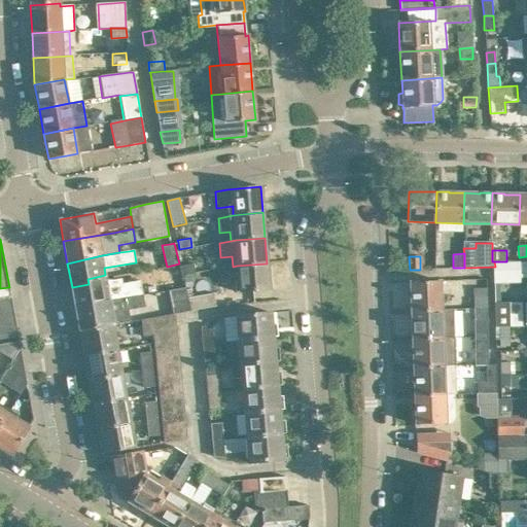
[(494,261),(495,267),(495,283),(519,283),(519,261),(506,261),(494,261)]
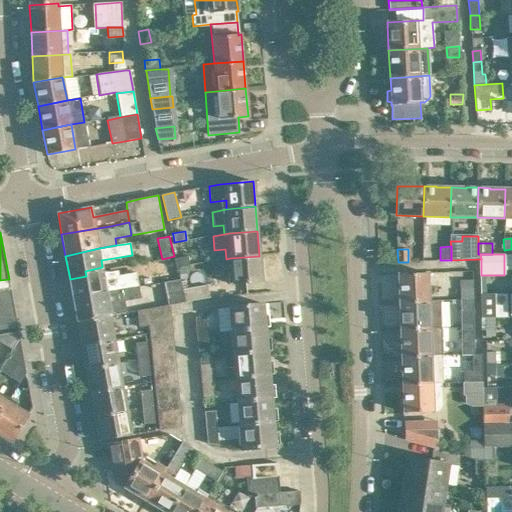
[(188,256),(174,258),(177,268),(190,265),(188,256)]
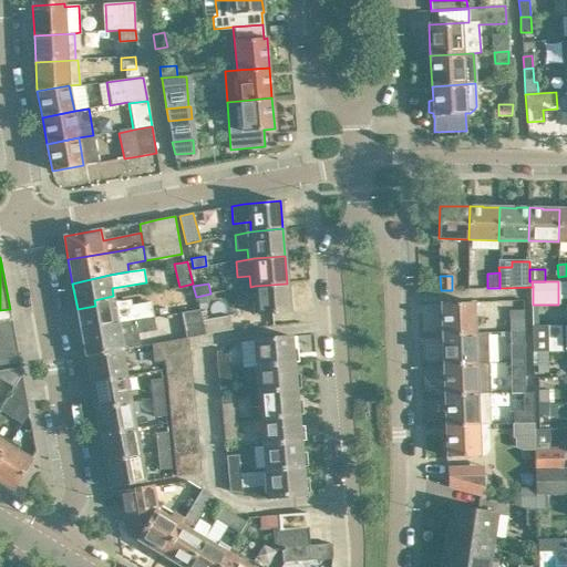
[(290,311),(287,284),(255,286),(257,313),(290,311)]
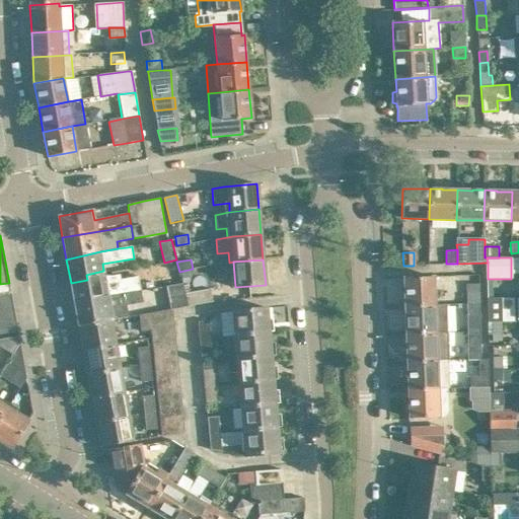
[(87,280),(71,283),(74,302),(140,290),(138,277),(122,280),(120,273),(113,275),(104,274),(103,271),(86,275),(87,280)]
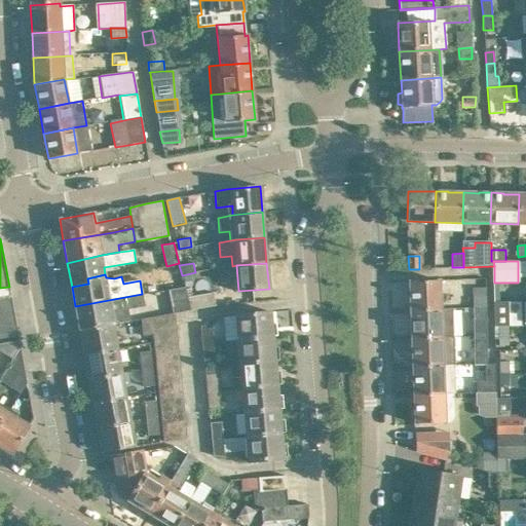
[(409,282),(410,310),(440,309),(439,280),(409,282)]
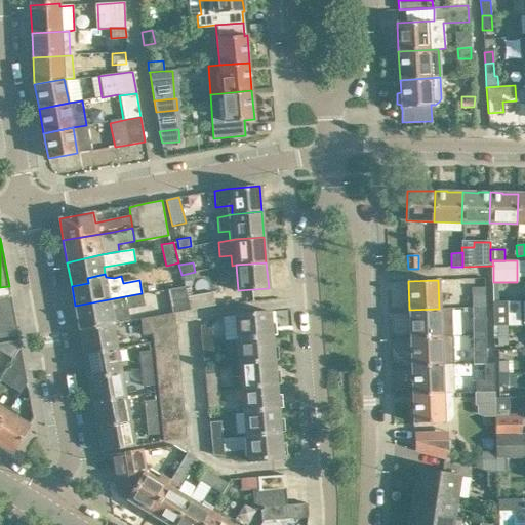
[(191,310),(187,296),(185,285),(168,288),(171,313),(174,313),(191,310)]
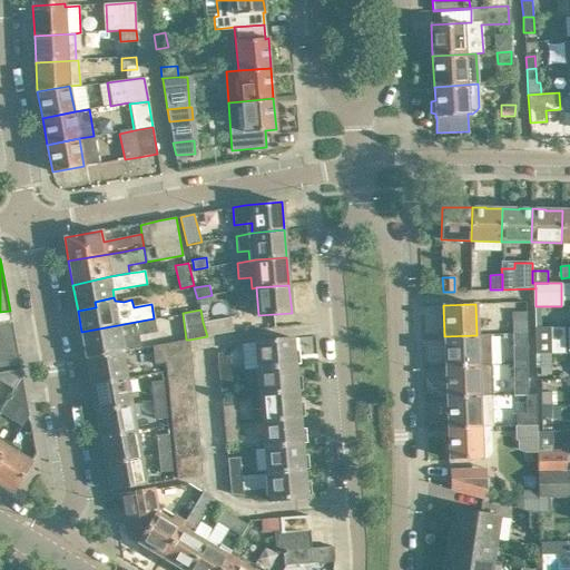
[(528,333),(528,310),(512,311),(513,334),(528,333)]
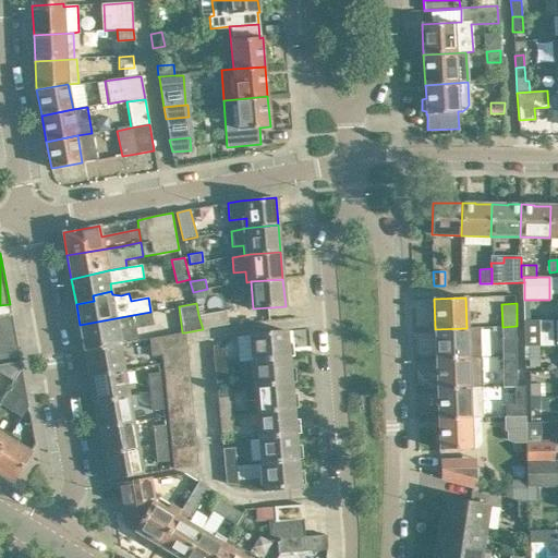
[(10,304),(0,305),(0,316),(11,314),(10,304)]
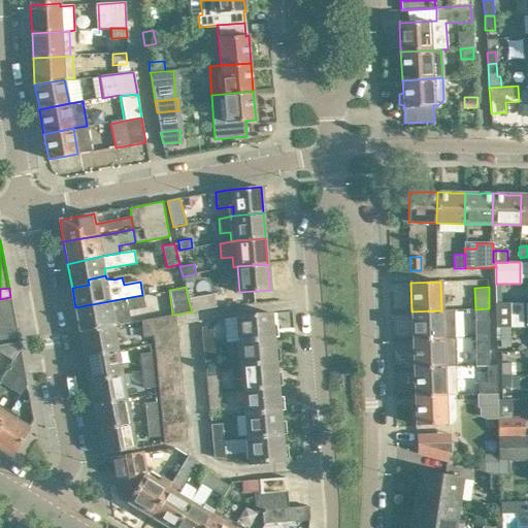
[(213,294),(188,298),(192,311),(215,307),(216,307),(213,294)]
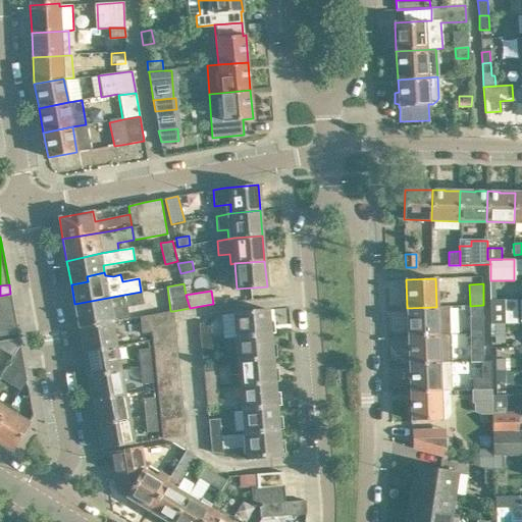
[(79,328),(112,322),(113,322),(111,309),(143,304),(141,292),(74,304),(79,328)]
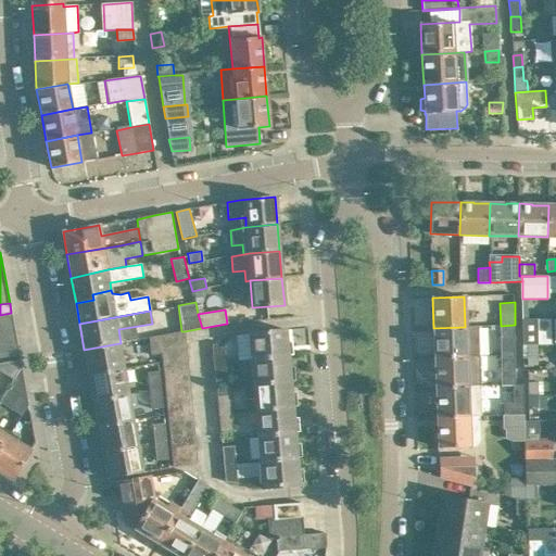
[(0,330),(14,328),(11,313),(0,315),(0,330)]
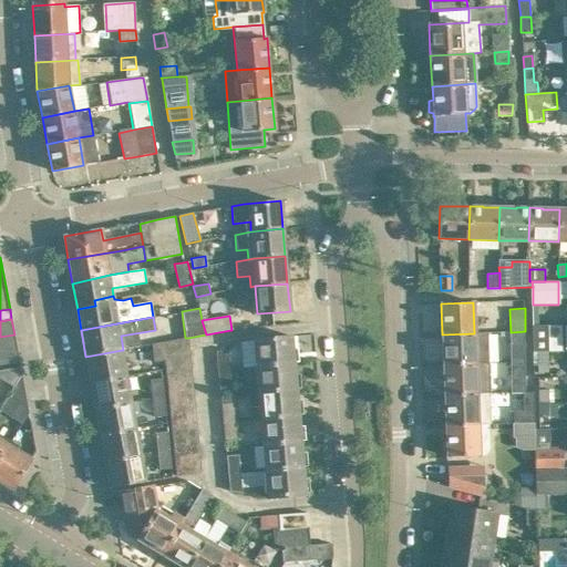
[(548,326),(533,326),(534,351),(549,351),(548,326)]
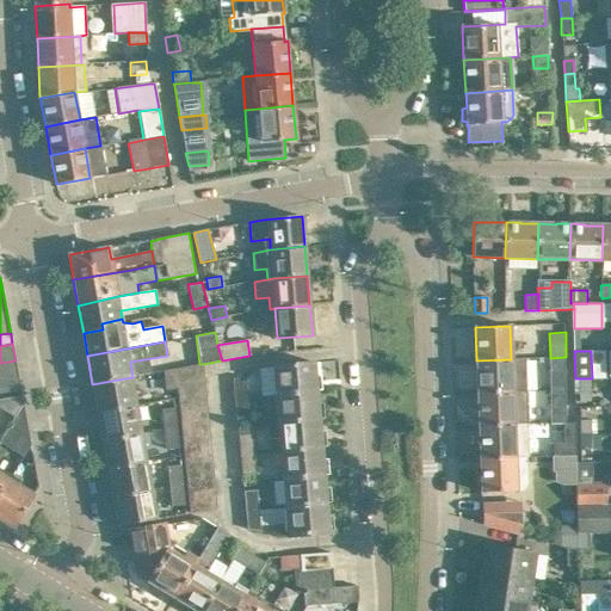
[(567,370),(566,357),(550,358),(550,370),(567,370)]
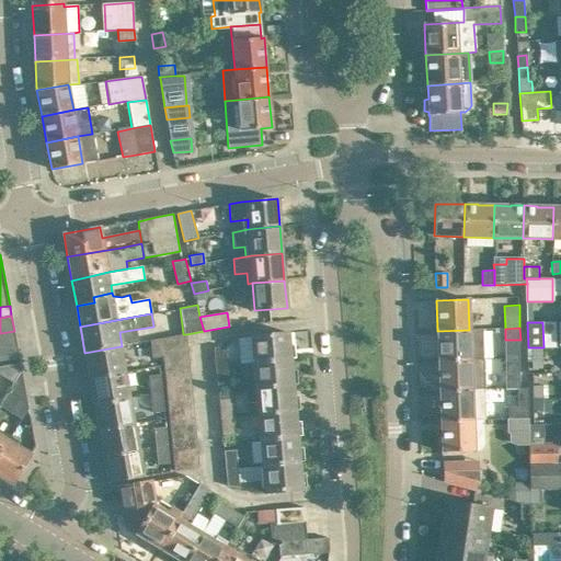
[(469,330),(437,331),(438,362),(485,359),(483,329),(469,330)]
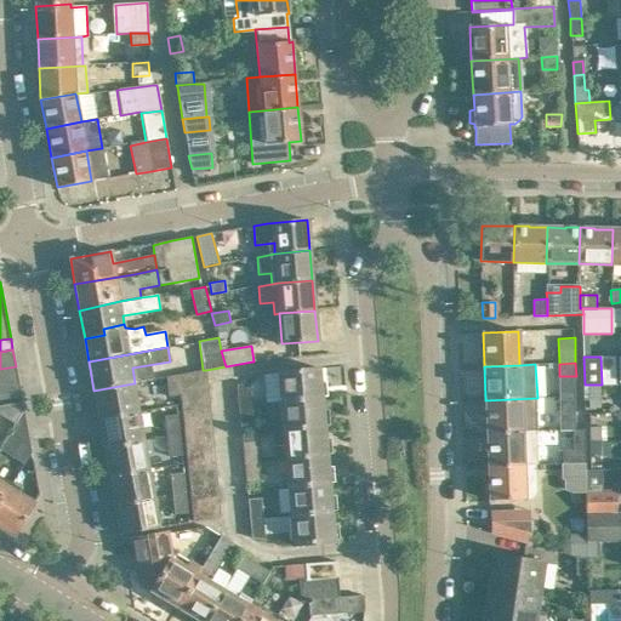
[(0,385),(18,381),(16,366),(0,369),(0,385)]
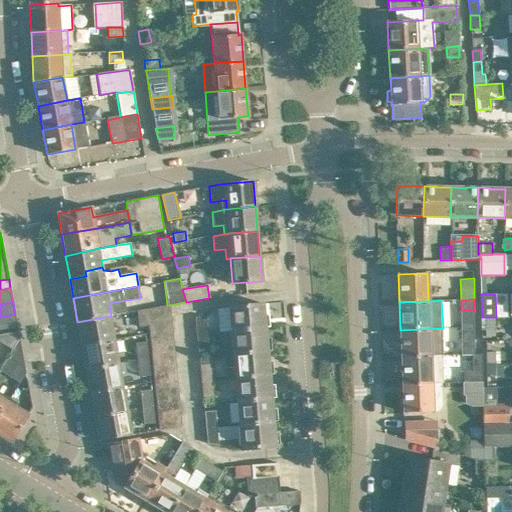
[(229,307),(231,331),(266,328),(263,304),(229,307)]
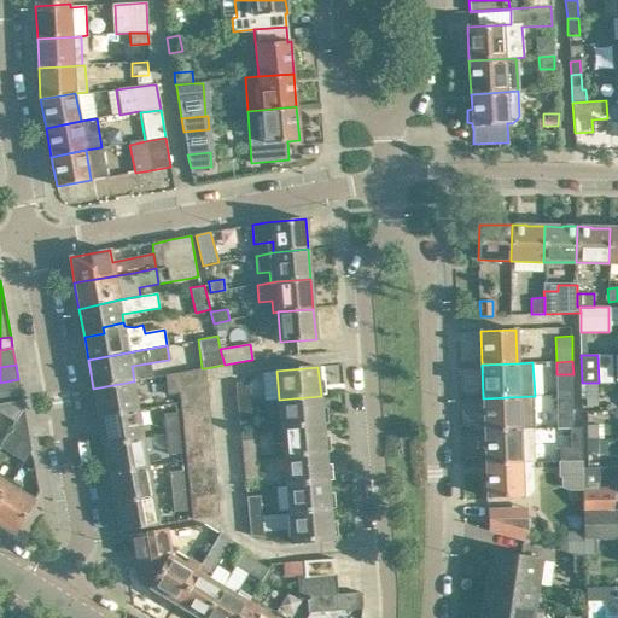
[(179,386),(207,384),(205,368),(202,368),(176,373),(179,386)]
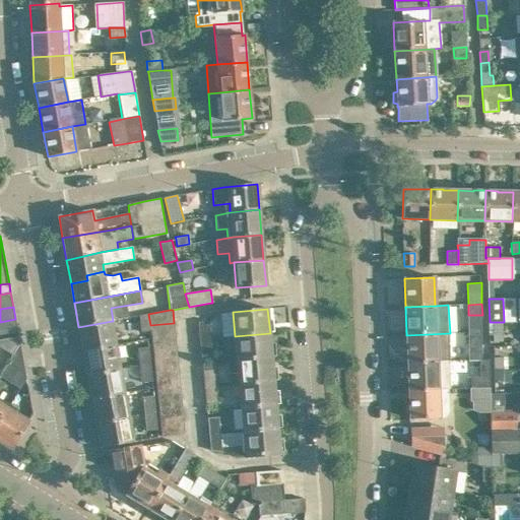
[(150,331),(150,325),(148,314),(138,316),(140,332),(150,331)]
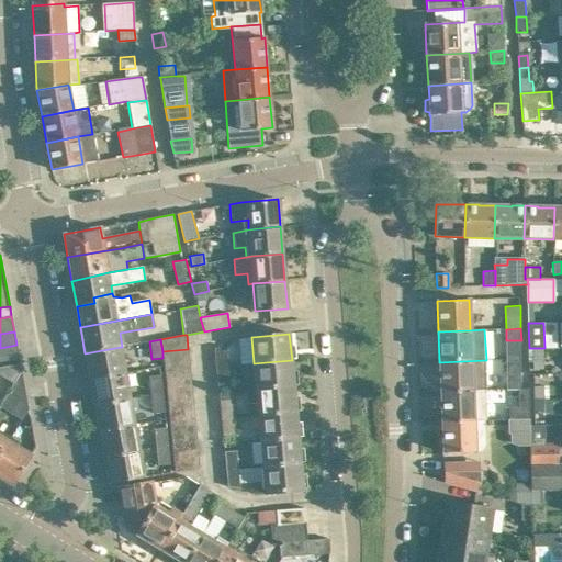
[(0,361),(19,359),(17,345),(0,348),(0,361)]
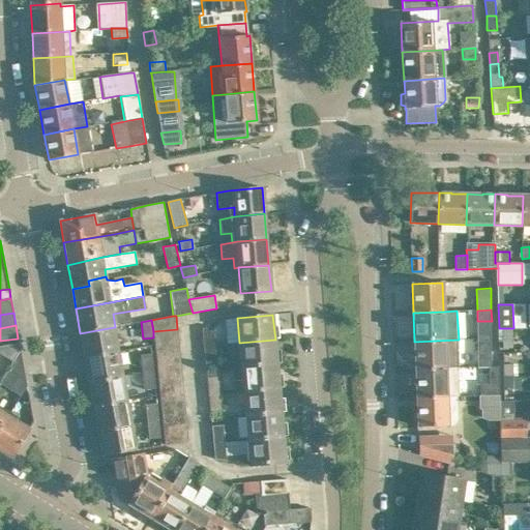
[(114,327),(80,333),(85,357),(118,352),(114,327)]
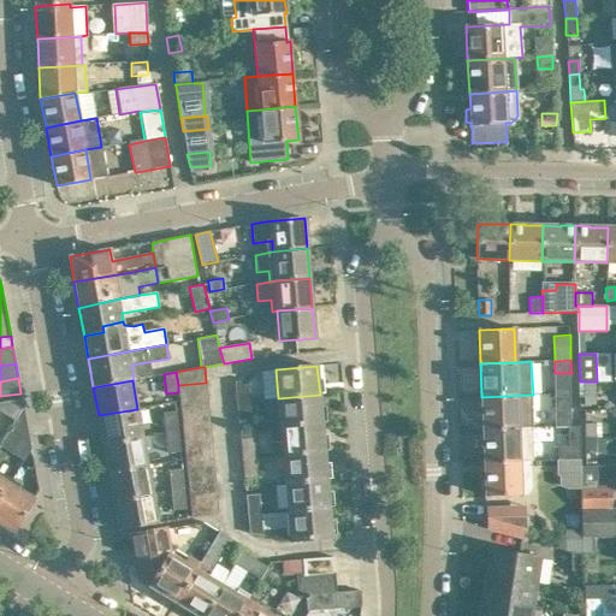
[(237,402),(250,401),(249,381),(248,381),(235,383),(237,402)]
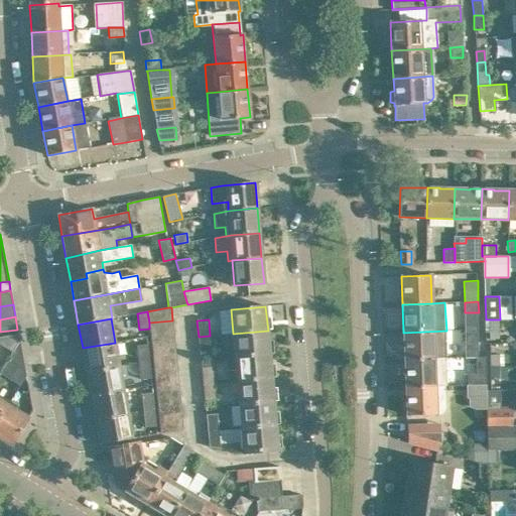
[(500,319),(486,319),(486,332),(500,332),(500,319)]
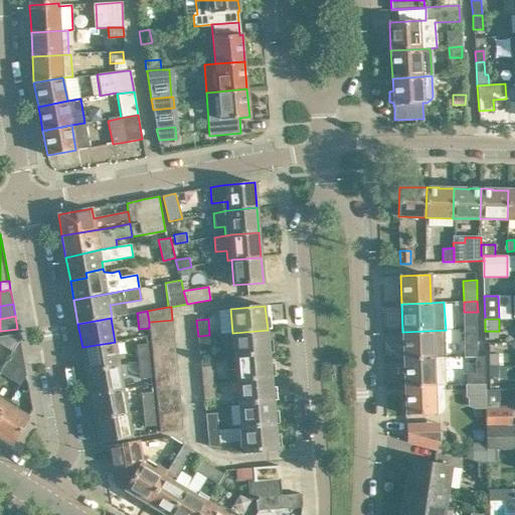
[(150,334),(173,332),(172,320),(149,322),(149,328),(150,334)]
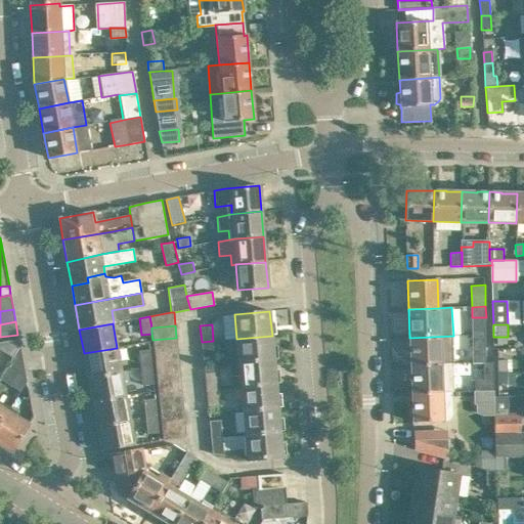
[(236,339),(238,363),(274,359),(272,336),(236,339)]
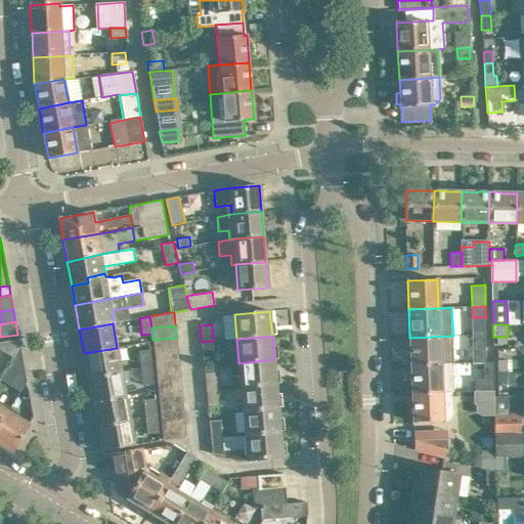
[(409,338),(410,364),(454,362),(453,336),(409,338)]
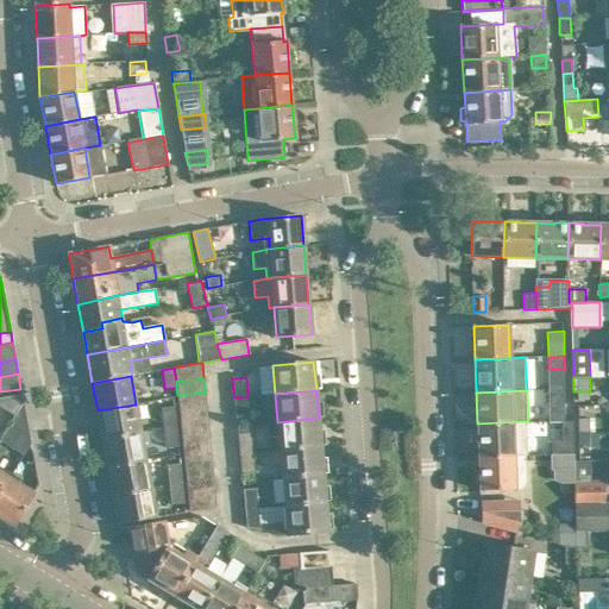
[(179,409),(206,407),(205,393),(177,395),(177,399),(179,409)]
